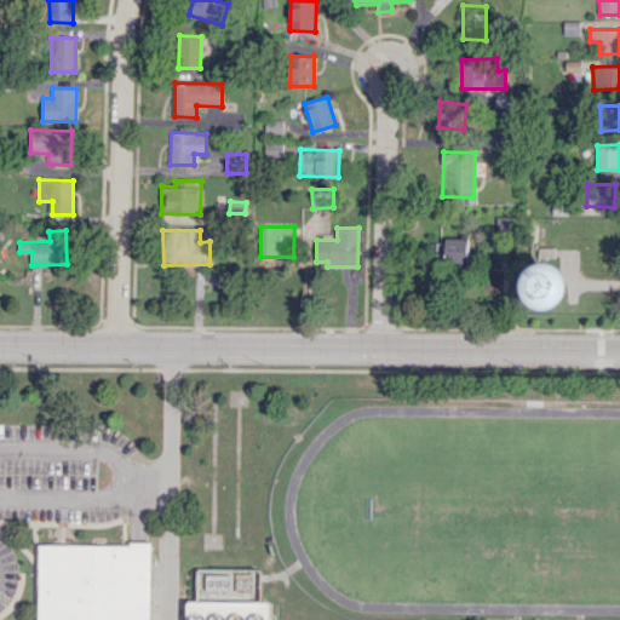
[(469,240),(438,240),(437,259),(469,259),(469,240)]
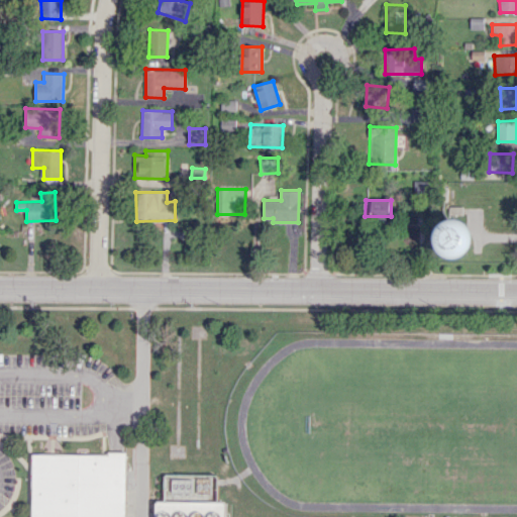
[(33,452),(32,516),(125,516),(126,453),(33,452)]
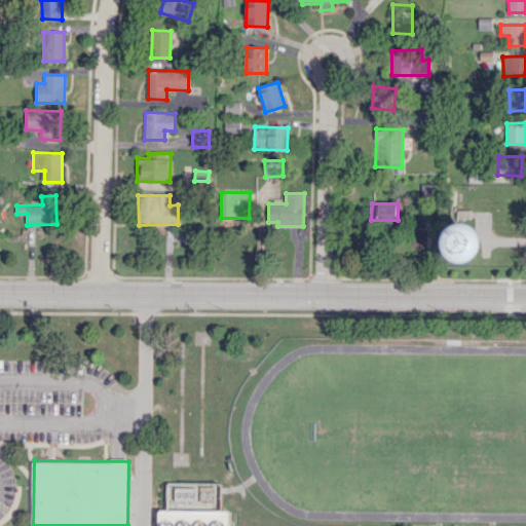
[(168,483),(168,510),(159,510),(159,525),(229,525),(229,512),(221,512),(221,482),(168,483)]
